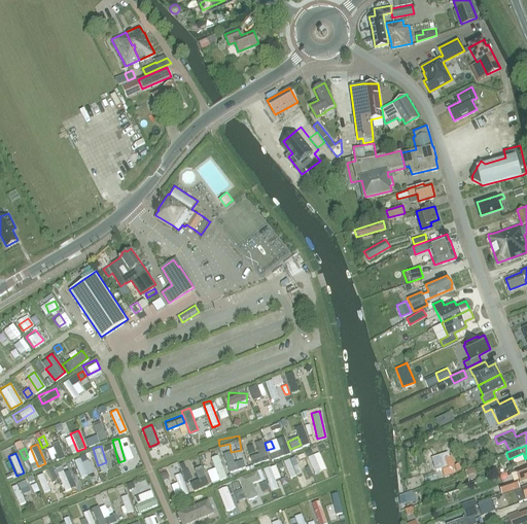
[(209,456),(217,480),(225,478),(217,453),(209,456)]
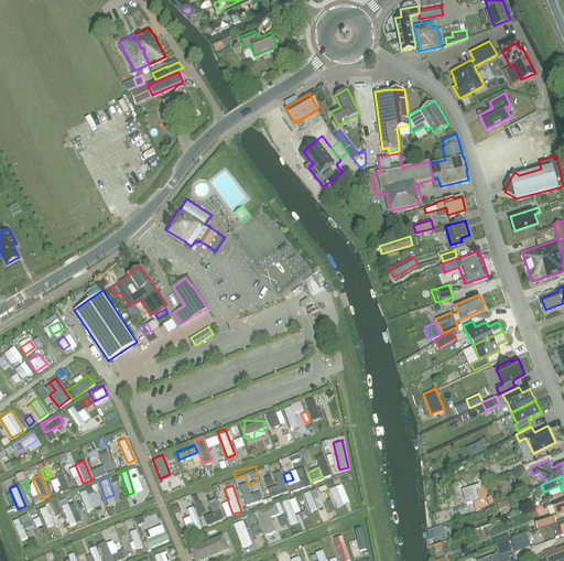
[(84,486),(77,489),(87,511),(94,508),(84,486)]
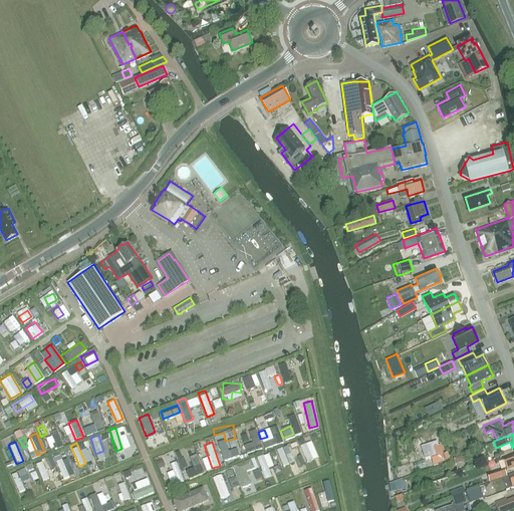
[(450,454),(449,451),(432,457),(434,463),(451,457),(450,454)]
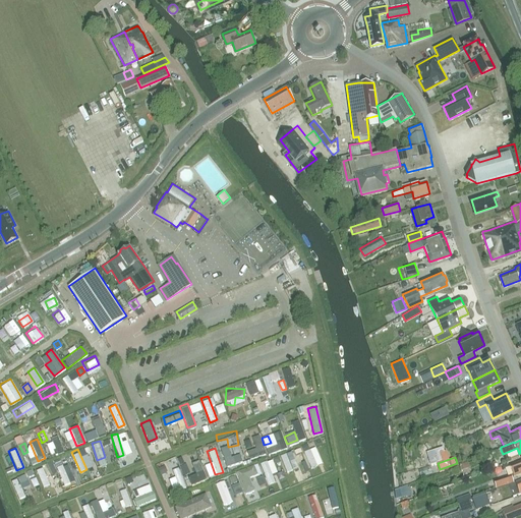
[(266,458),(258,461),(268,483),(275,480),(266,458)]
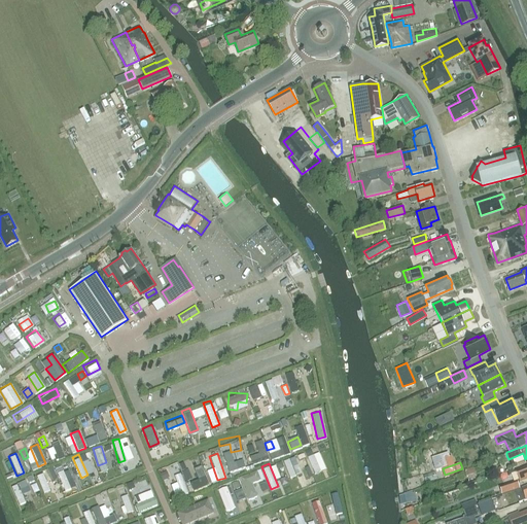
[(520,480),(526,477),(526,464),(523,466),(516,469),(520,480)]
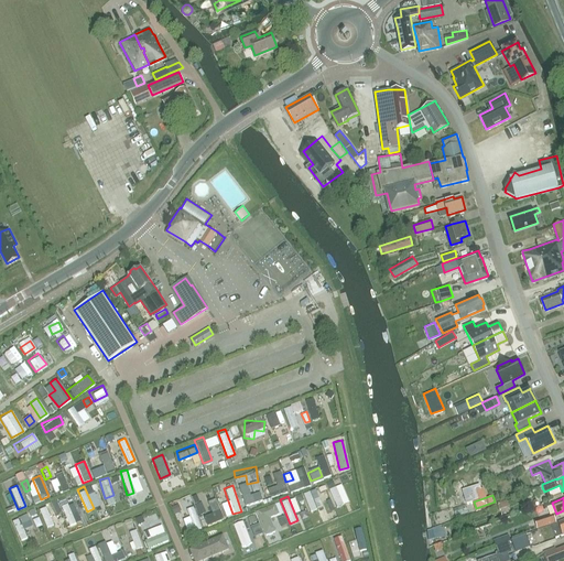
[(208,504),(215,519),(219,517),(213,502),(208,504)]
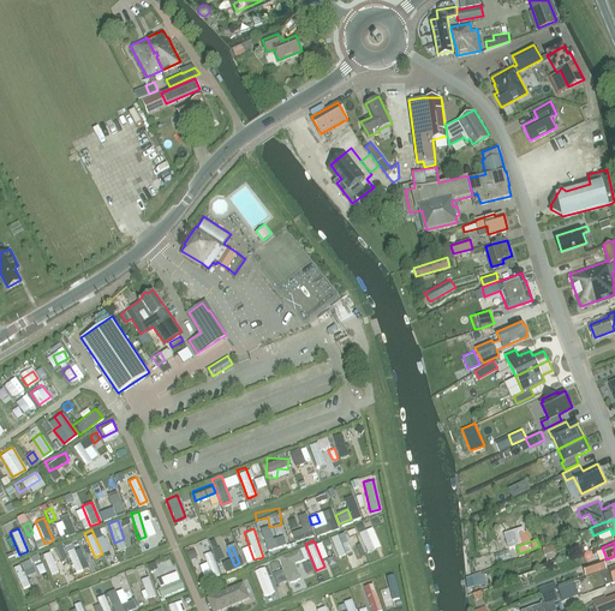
[(19,556),(17,550),(16,549),(5,553),(9,561),(19,556)]
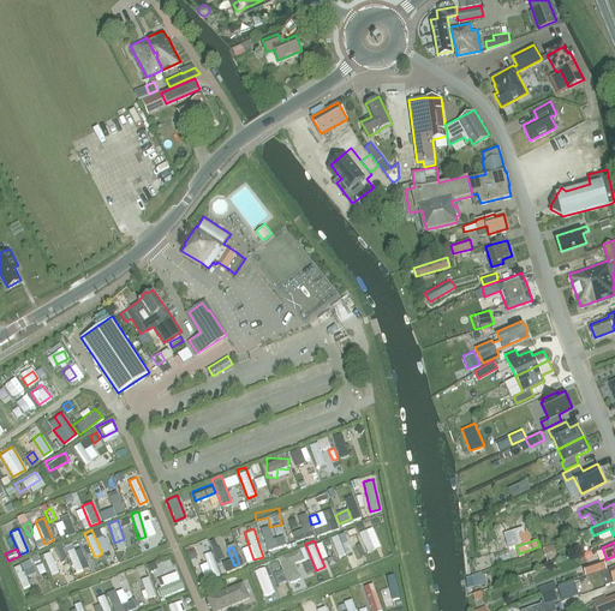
[(212,575),(218,574),(209,549),(202,551),(212,575)]
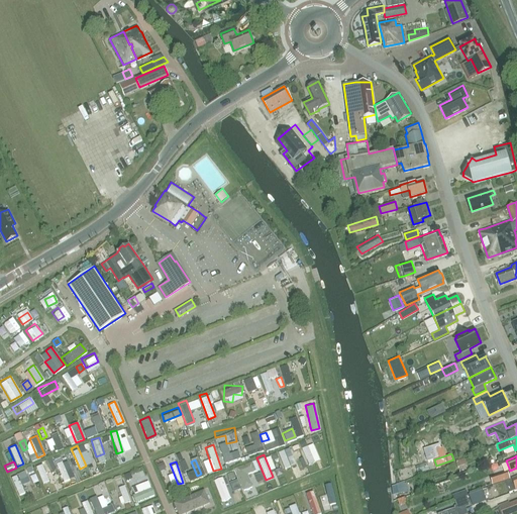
[(184,471),(190,469),(188,461),(182,464),(184,471)]
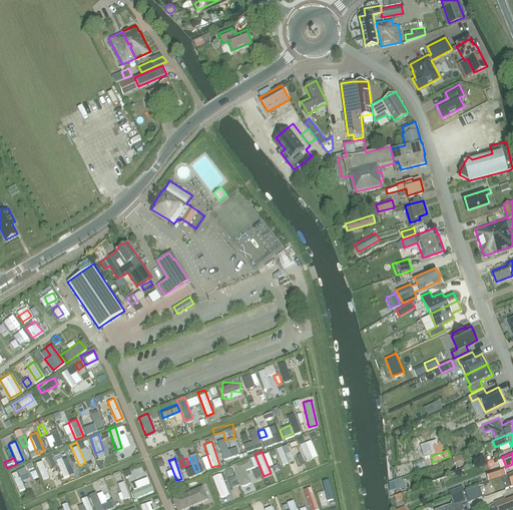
[(233,464),(241,485),(249,481),(245,469),(253,466),(250,458),(233,464)]
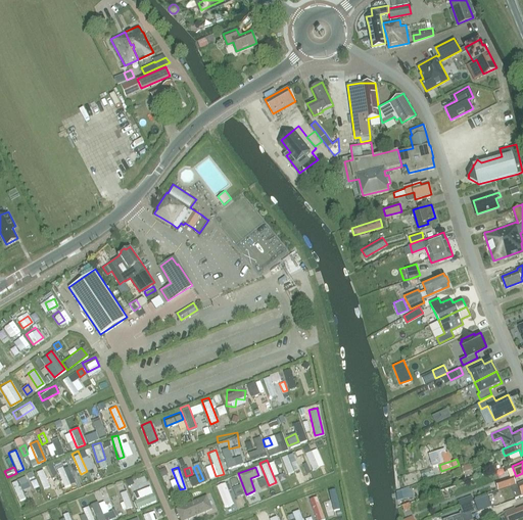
[(42,488),(49,485),(41,468),(35,471),(42,488)]
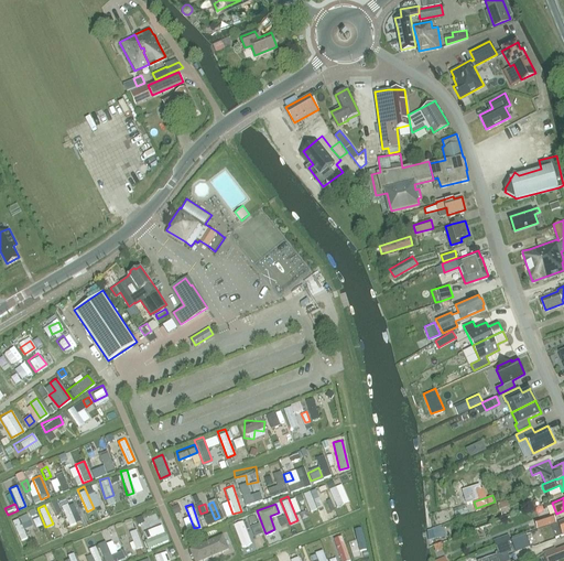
[(537,527),(556,520),(553,513),(534,519),(537,527)]
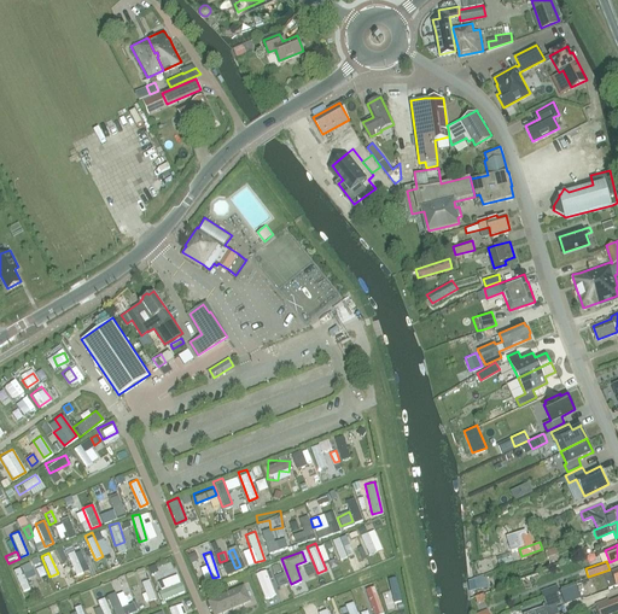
[(310,563),(303,567),(307,576),(314,573),(310,563)]
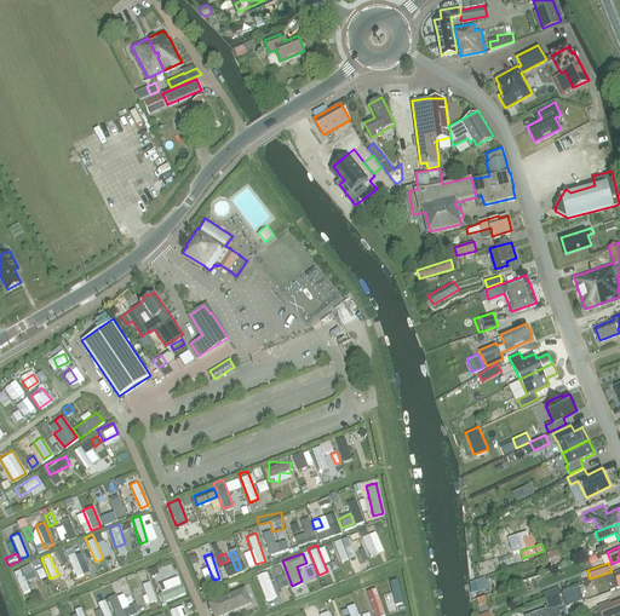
[(19,593),(27,591),(19,568),(12,570),(19,593)]
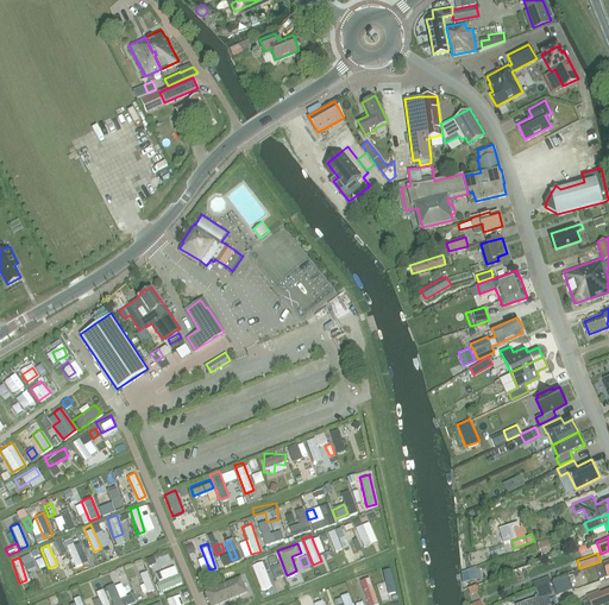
[(600,578),(608,573),(608,559),(603,561),(595,565),(600,578)]
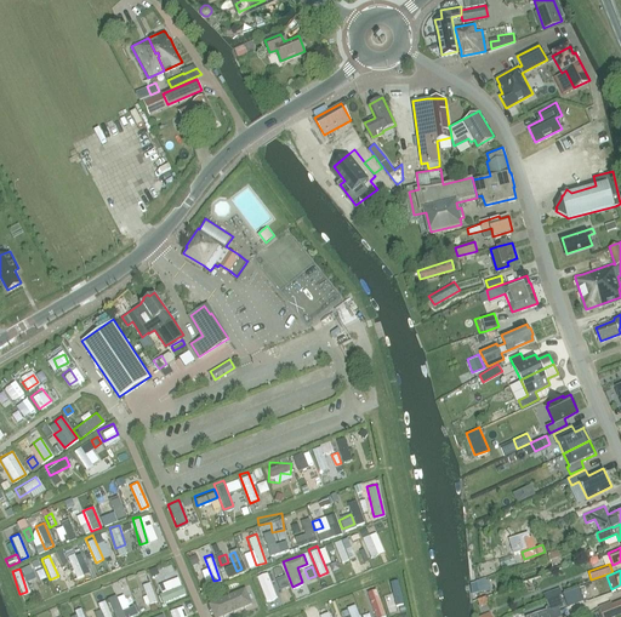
[(266,601),(277,596),(266,572),(255,576),(266,601)]
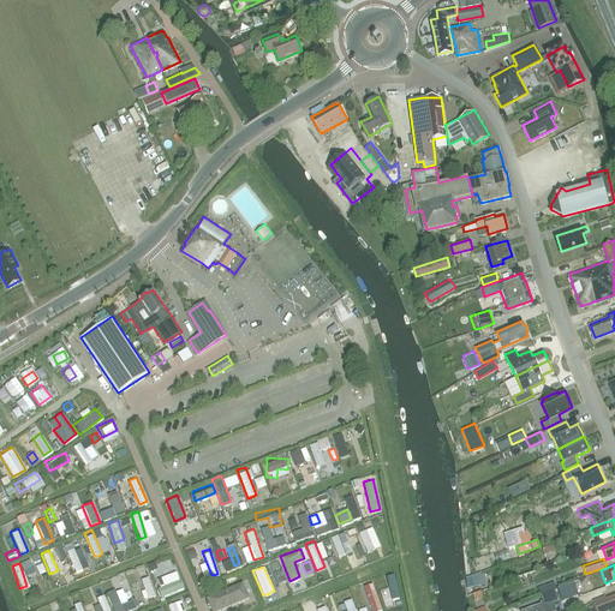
[(157,585),(178,577),(174,569),(155,576),(157,585)]
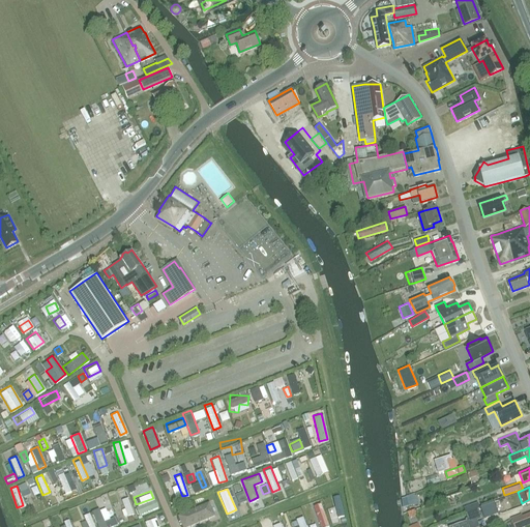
[(406,496),(409,505),(419,502),(418,497),(413,498),(412,494),(406,496)]
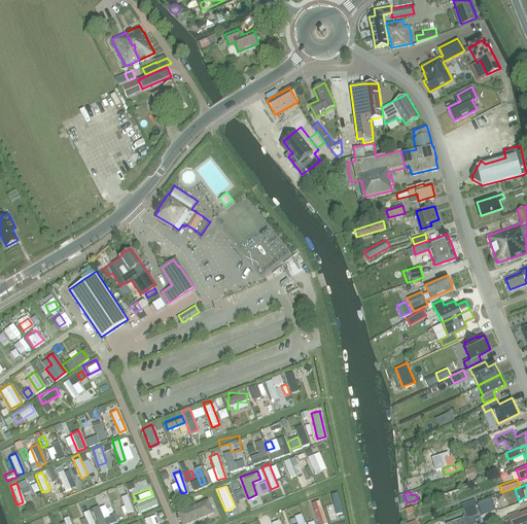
[(124,503),(119,504),(121,512),(132,509),(126,492),(119,494),(124,503)]
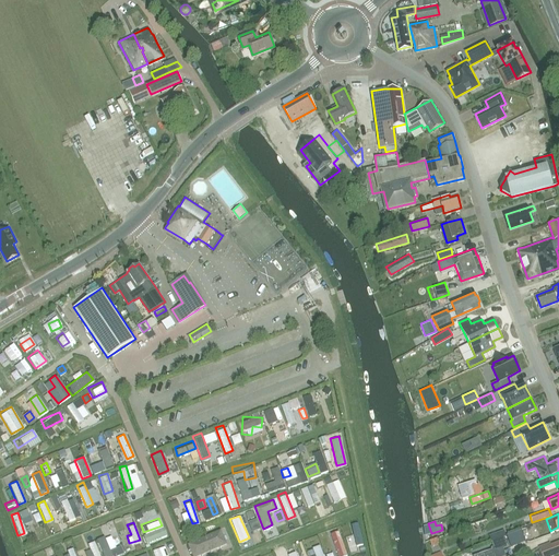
[(158,528),(143,535),(146,542),(162,534),(158,528)]
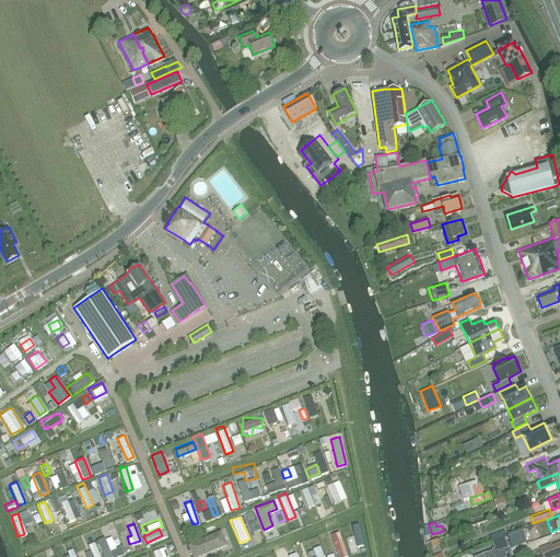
[(188,544),(194,556),(196,556),(228,544),(221,530),(188,544)]
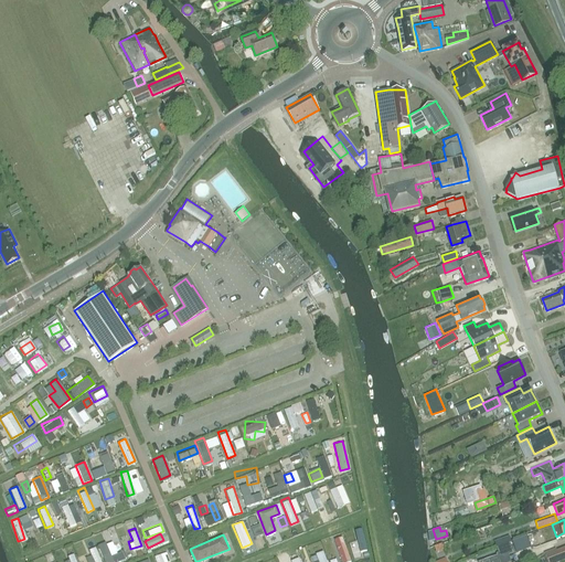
[(115,537),(108,540),(115,557),(121,553),(115,537)]
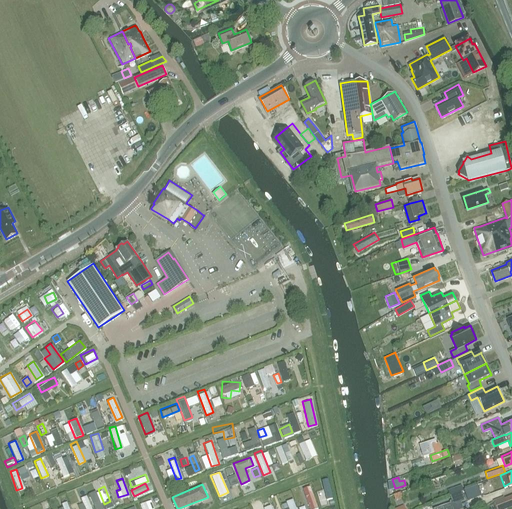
[(391,490),(392,497),(402,496),(401,489),(391,490)]
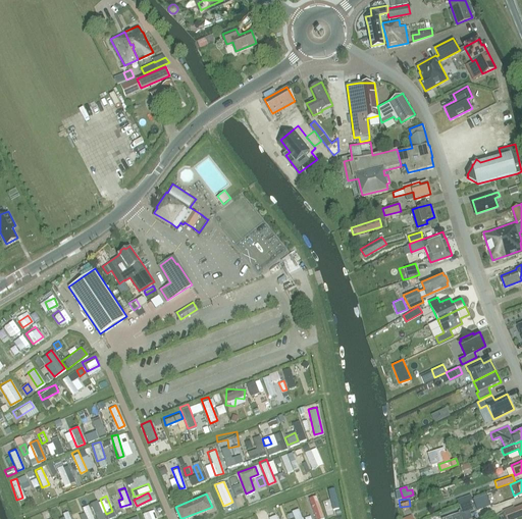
[(471,500),(459,504),(462,514),(475,509),(471,500)]
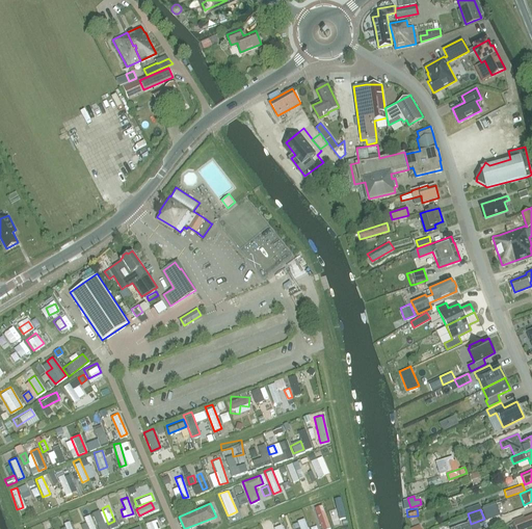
[(88,528),(96,528),(88,512),(82,516),(88,528)]
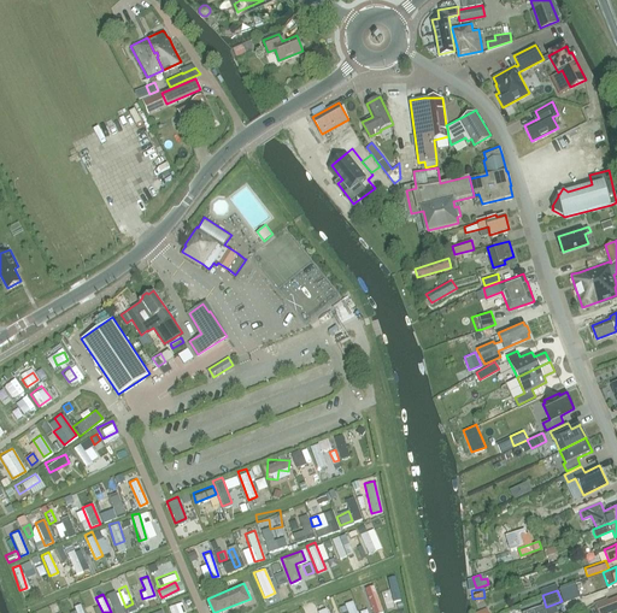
[(115,594),(106,599),(113,612),(122,608),(115,594)]
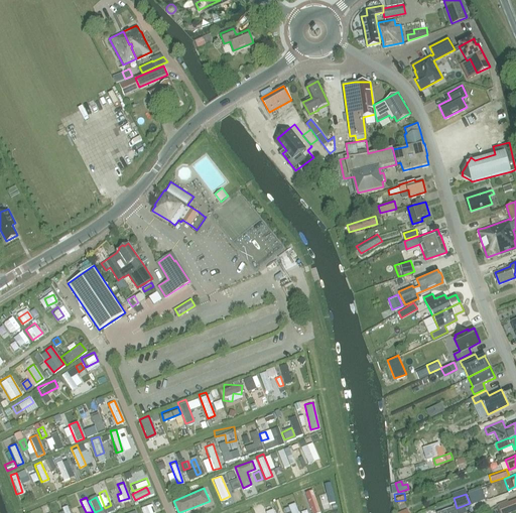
[(508,512),(515,510),(515,498),(508,502),(507,500),(497,504),(501,512),(508,512)]
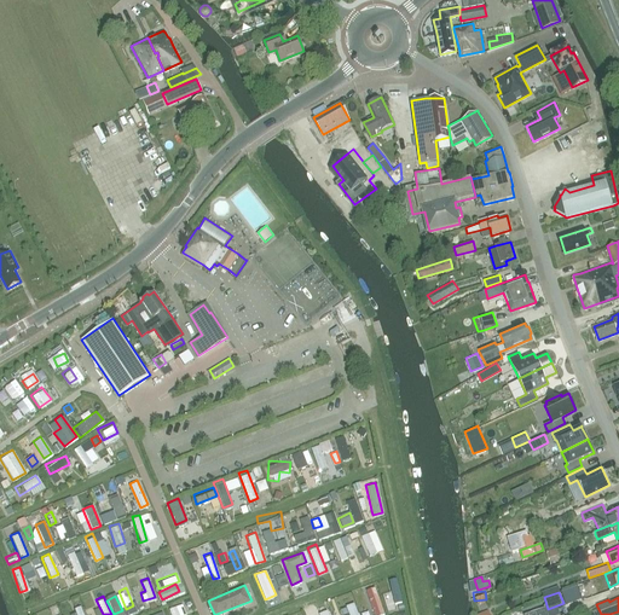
[(342,602),(347,614),(357,614),(352,599),(342,602)]
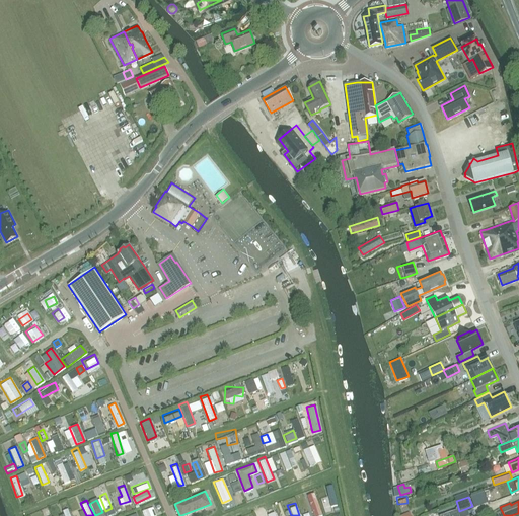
[(142,507),(143,515),(150,515),(150,514),(154,513),(152,505),(142,507)]
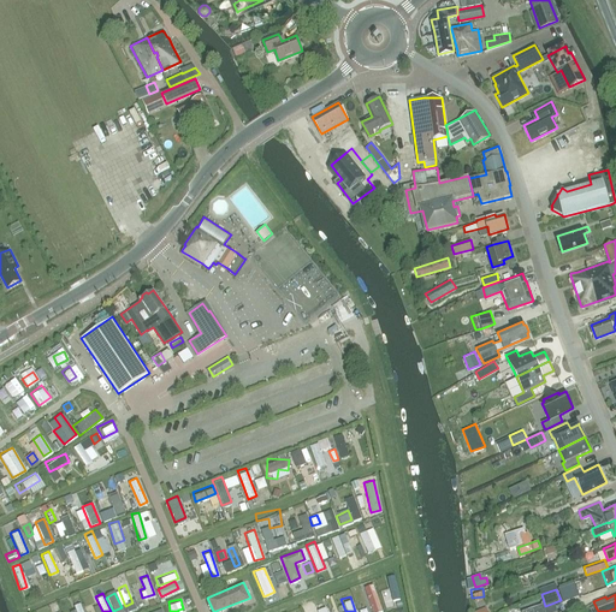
[(83,611),(81,601),(72,604),(75,611),(83,611)]
